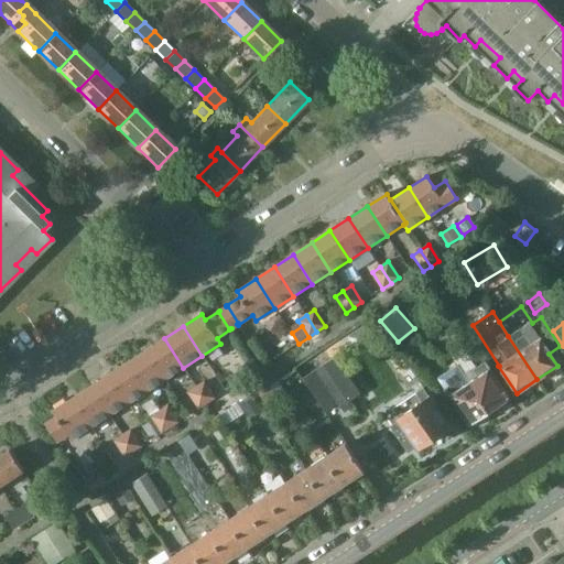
[(183,368),(164,338),(145,350),(165,380),(183,368)]
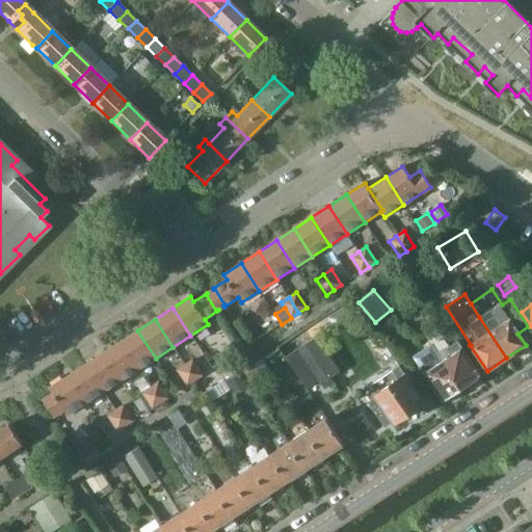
[(156,358),(137,330),(121,342),(138,370),(156,358)]
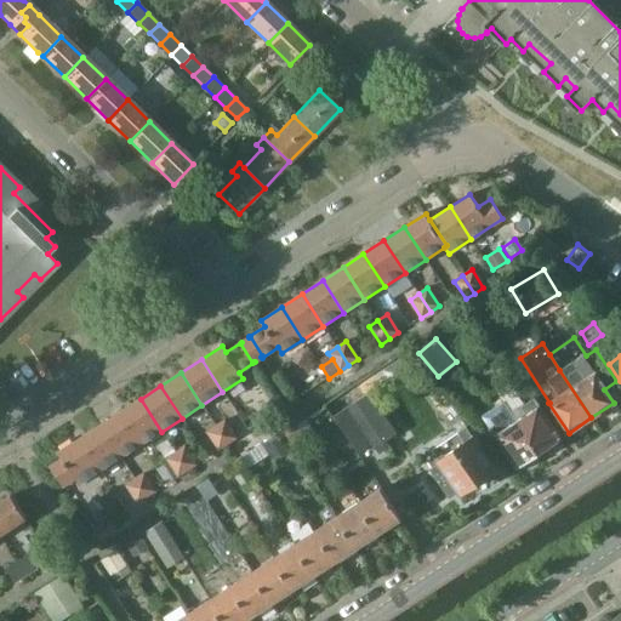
[(334,416),(358,454),(372,444),(375,449),(398,434),(370,392),(334,416)]
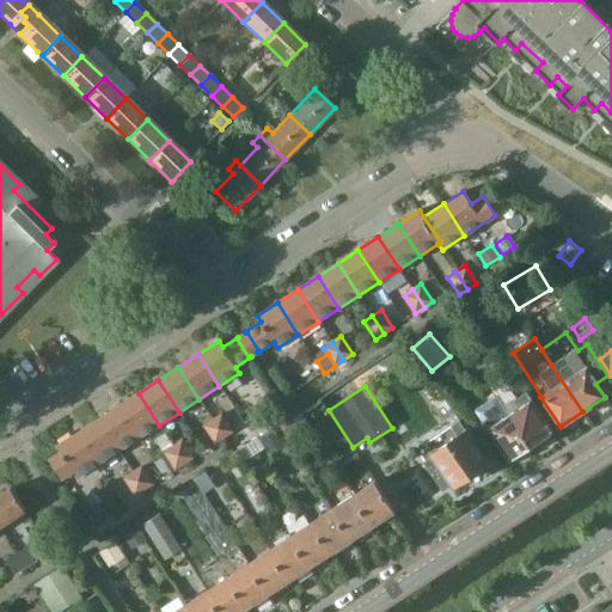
[(510,403),(505,407),(531,446),(552,432),(526,392),(515,399),(514,398),(509,401),(510,403)]
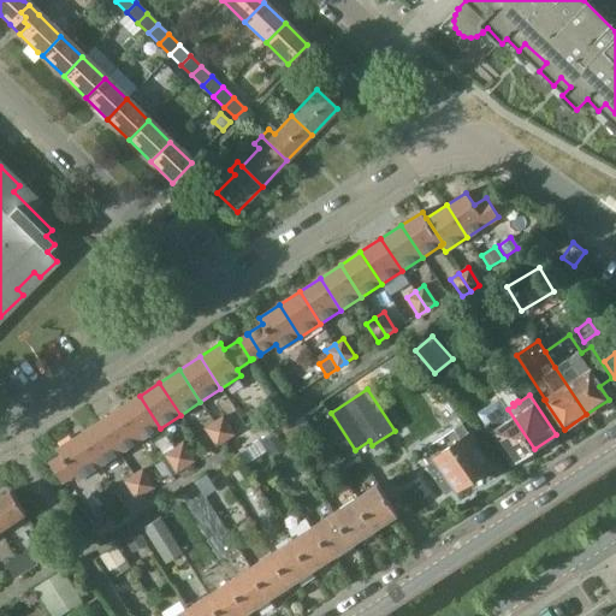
[(160,428),(140,396),(119,409),(140,440),(160,428)]
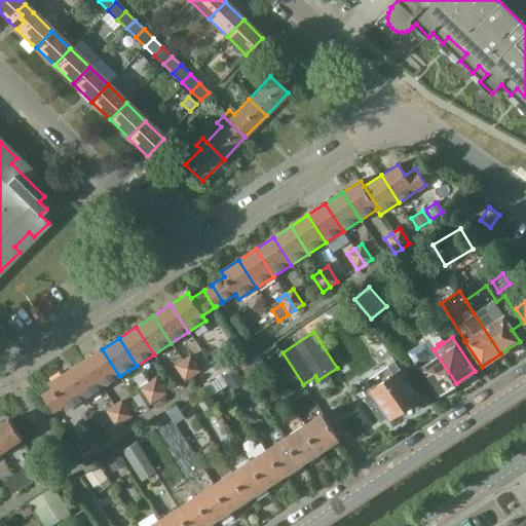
[(232,339),(211,353),(217,362),(237,347),(232,339)]
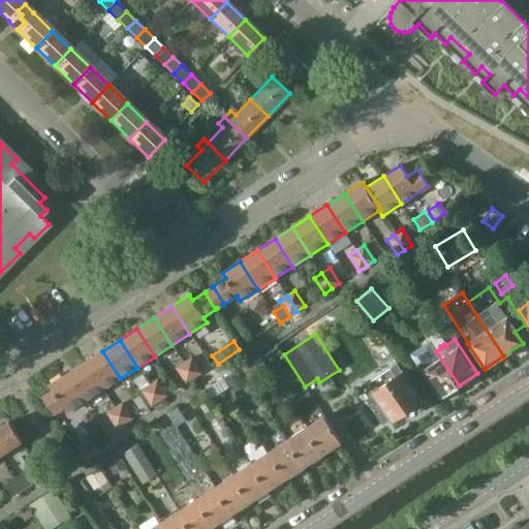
[(459,385),(436,351),(430,341),(410,353),(440,398),(459,385)]
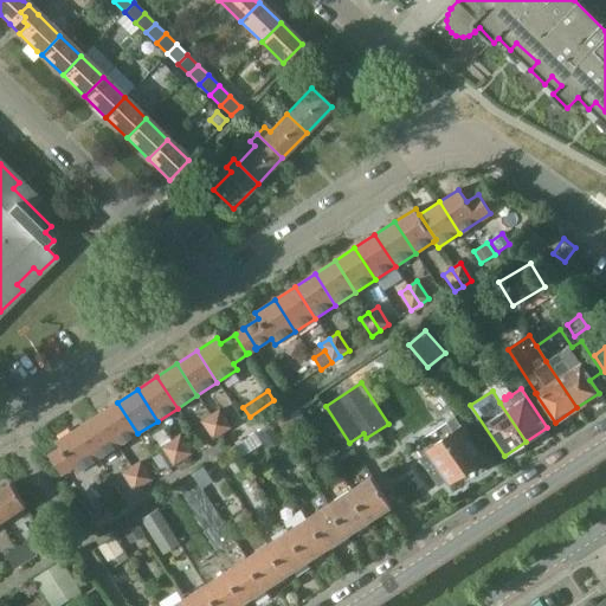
[(137,433),(117,403),(97,416),(117,446),(137,433)]
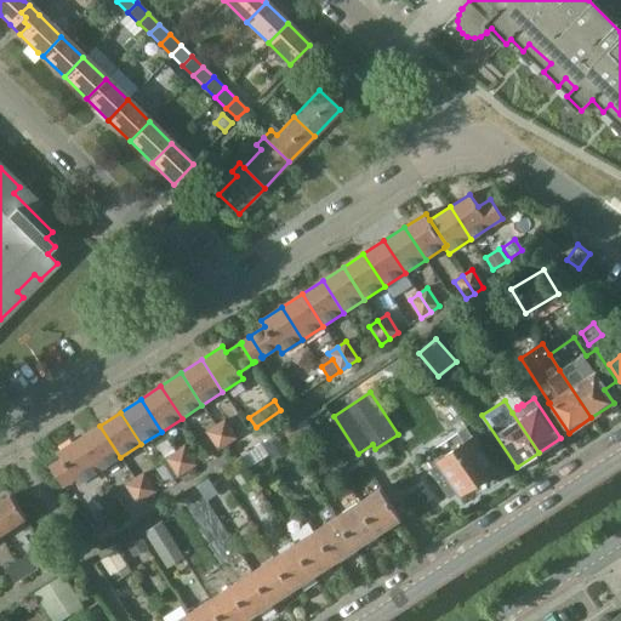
[(224,420),(216,426),(227,444),(237,438),(224,420)]
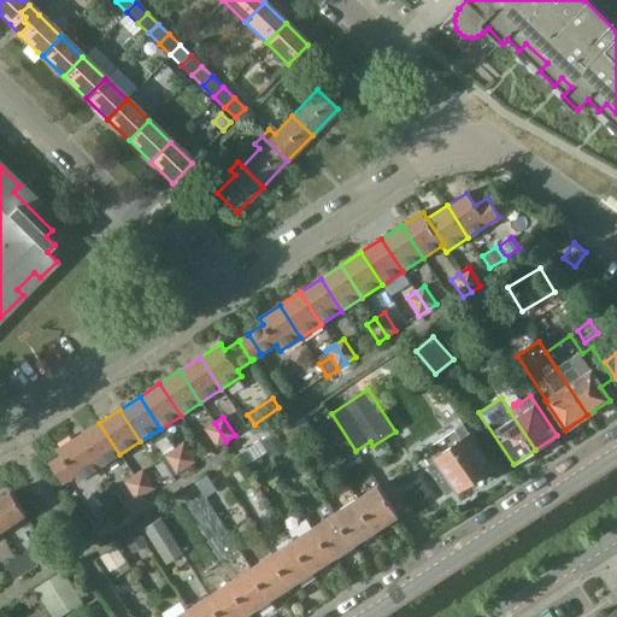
[(295,421),(283,429),(292,442),(305,434),(295,421)]
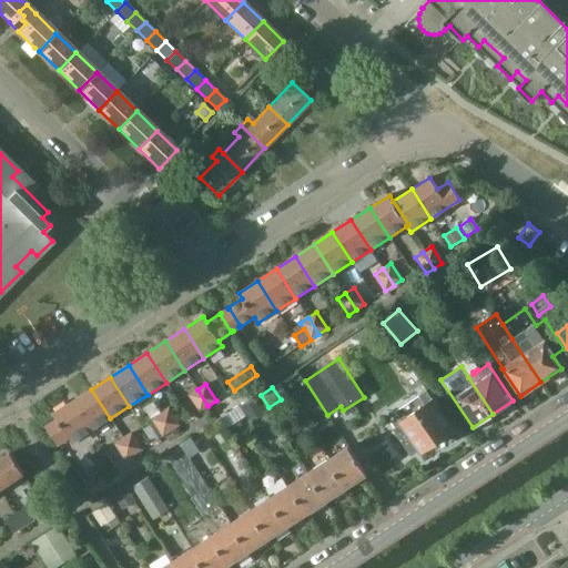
[(110,418),(91,389),(72,402),(91,430),(110,418)]
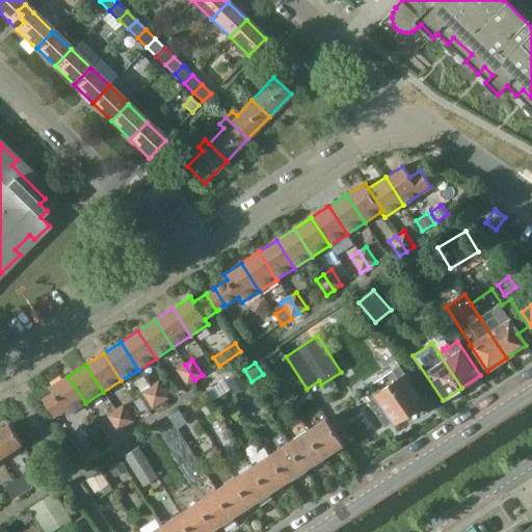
[(194,380),(185,365),(177,370),(187,386),(194,380)]
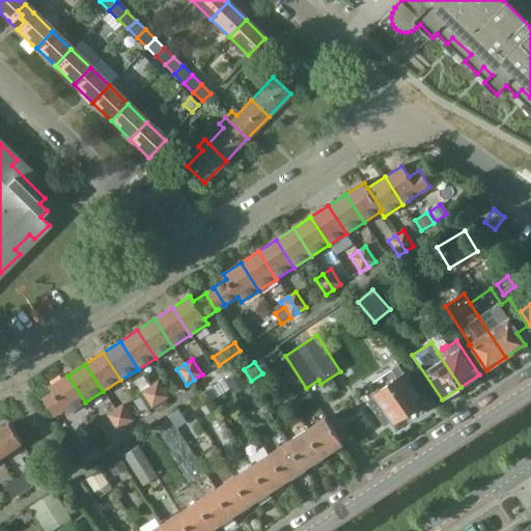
[(369,400),(378,412),(385,424),(393,418),(395,421),(423,402),(417,392),(422,389),(416,381),(411,384),(398,365),(392,369),(397,379),(375,393),(378,395),(369,400)]
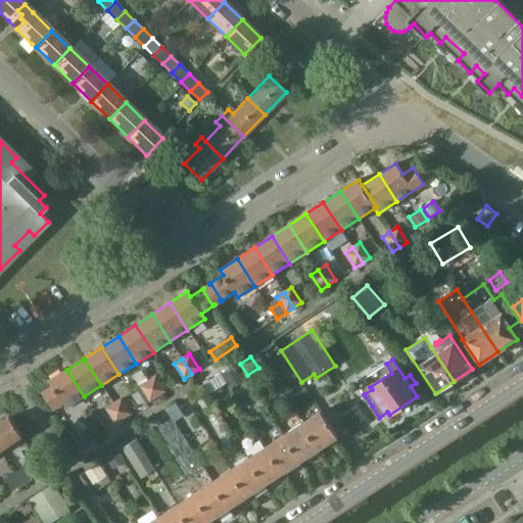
[(236,366),(222,374),(231,388),(245,379),(236,366)]
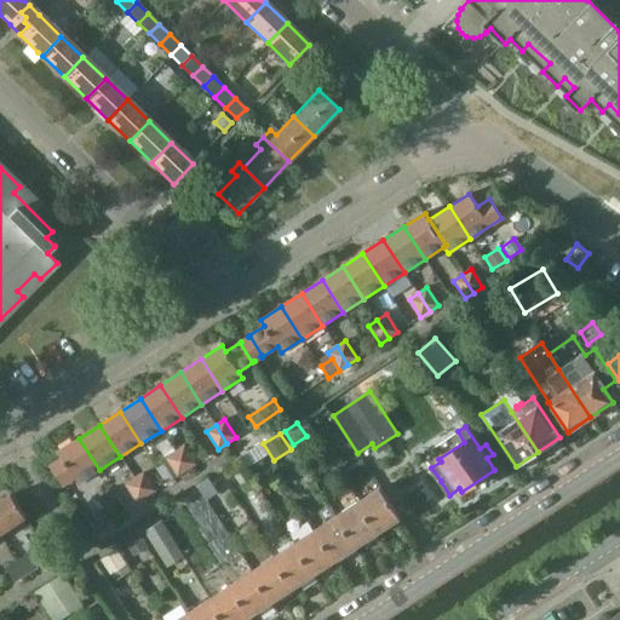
[(99,470),(79,438),(58,452),(62,458),(50,466),(63,486),(75,478),(79,484),(99,470)]
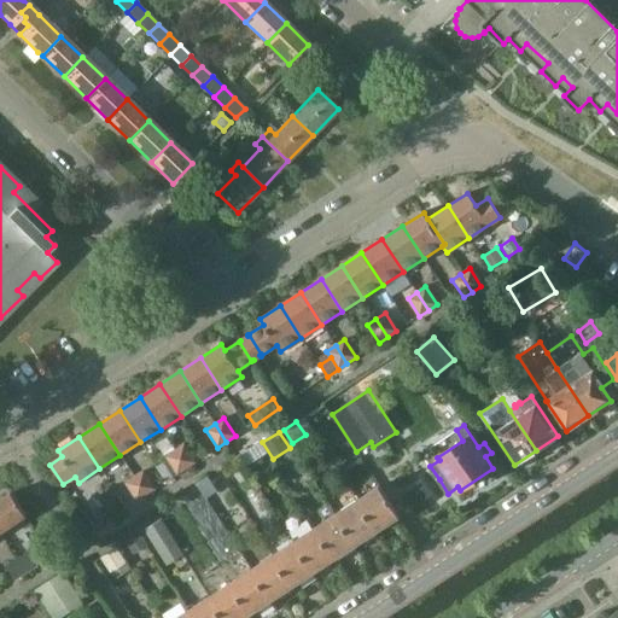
[(182,444),(174,450),(186,468),(194,462),(182,444)]
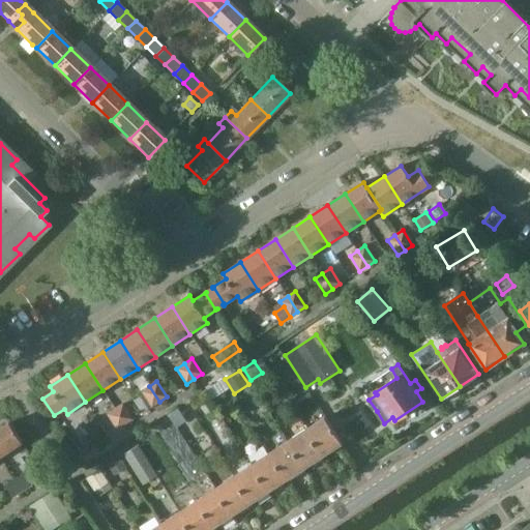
[(159,402),(149,386),(142,391),(151,407),(159,402)]
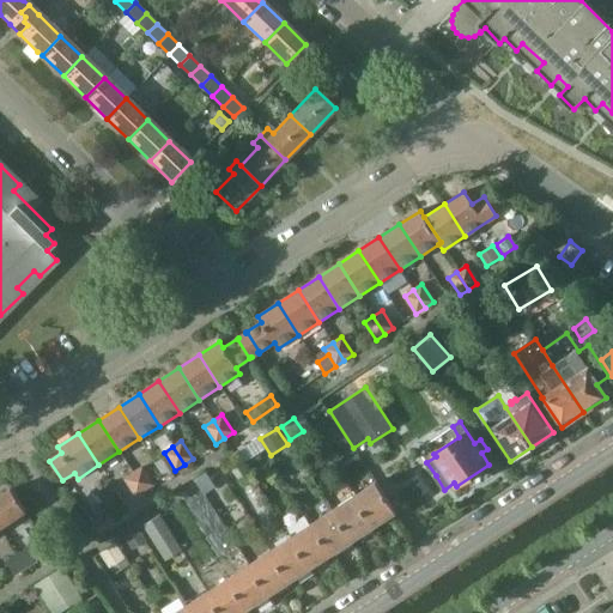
[(141,467),(132,473),(144,491),(152,485),(141,467)]
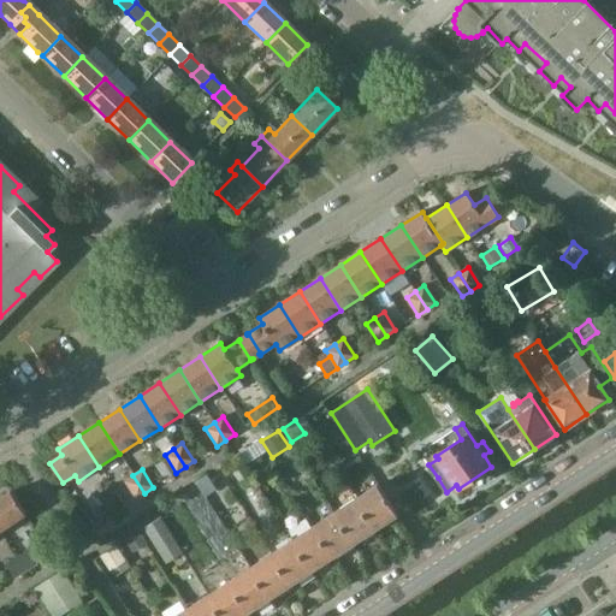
[(144,493),(132,475),(124,481),(136,499),(144,493)]
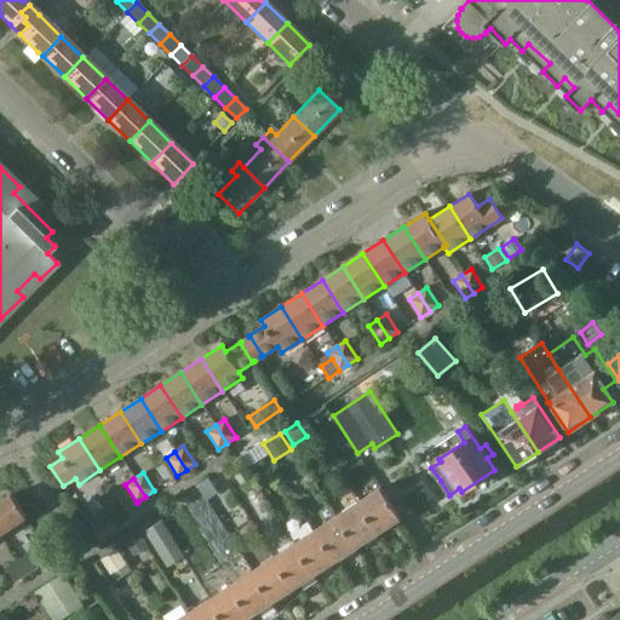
[(210,478),(197,486),(207,501),(219,493),(210,478)]
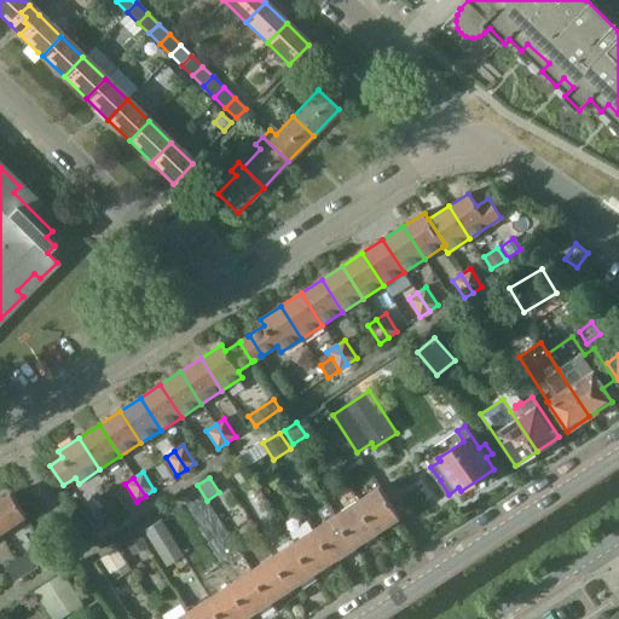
[(379,531),(399,516),(380,486),(359,501),(379,531)]
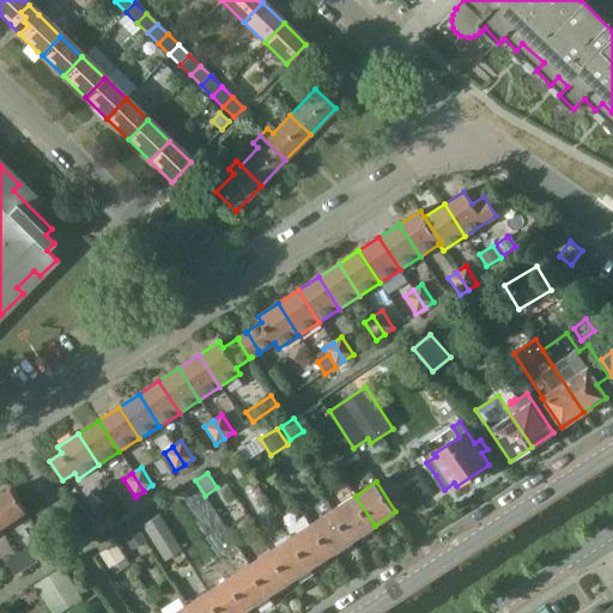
[(11,489),(0,495),(0,527),(0,528),(26,511),(11,489)]
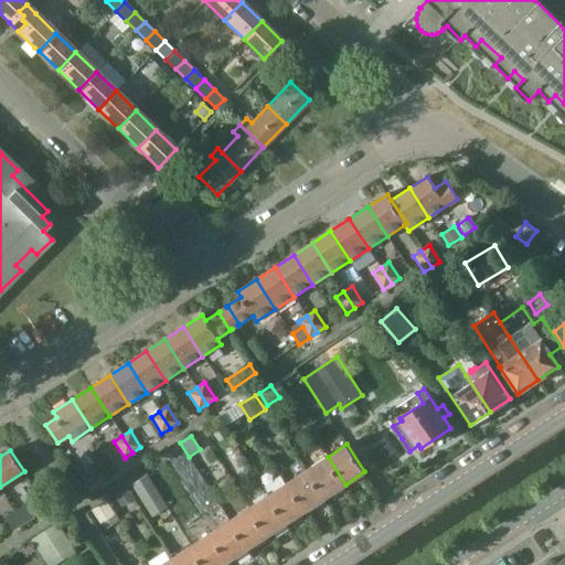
[(326,497),(345,484),(328,457),(308,469),(326,497)]
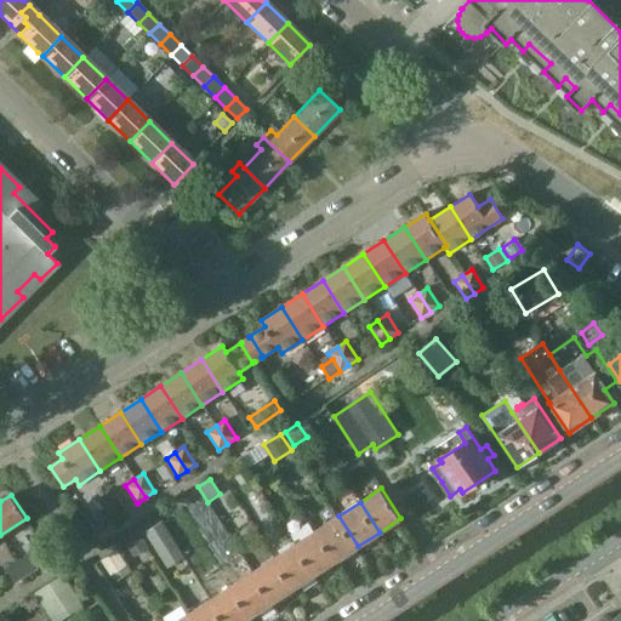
[(337,560),(358,546),(339,516),(317,530),(337,560)]
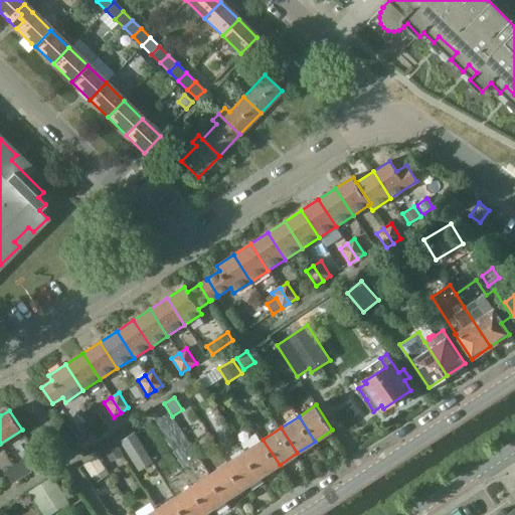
[(139,472),(152,463),(133,433),(120,442),(139,472)]
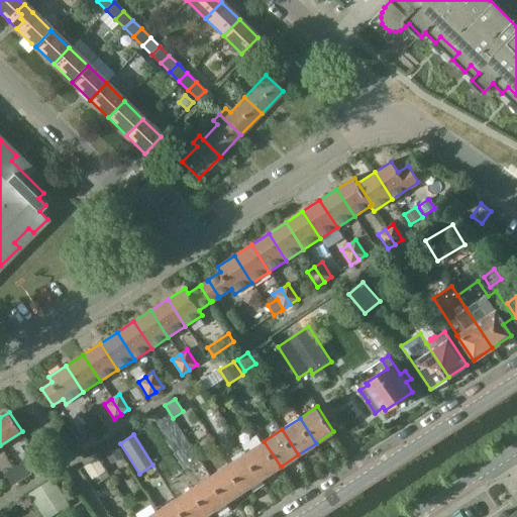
[(263,479),(281,467),(264,441),(246,453),(263,479)]
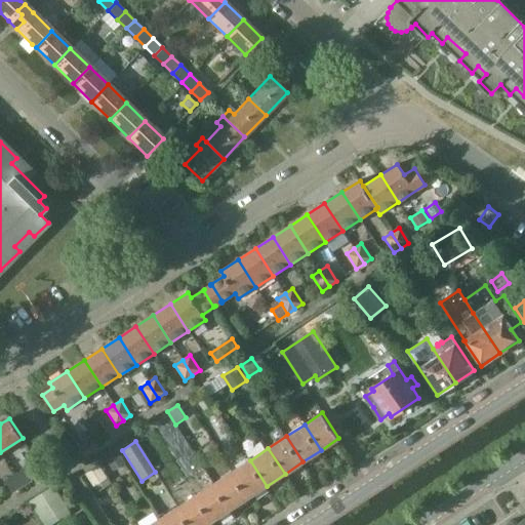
[(118,452),(105,460),(113,473),(126,463),(118,452)]
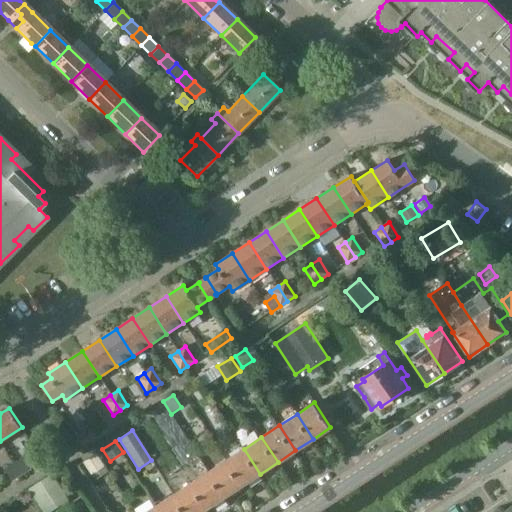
[(242,485),(260,474),(244,449),(226,460),(242,485)]
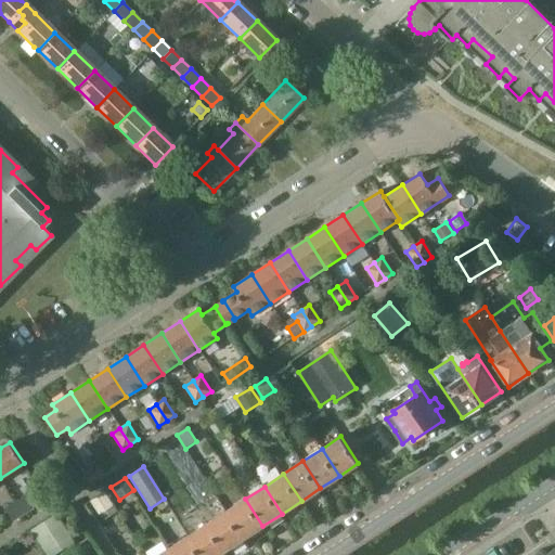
[(104,491),(90,501),(103,520),(118,511),(104,491)]
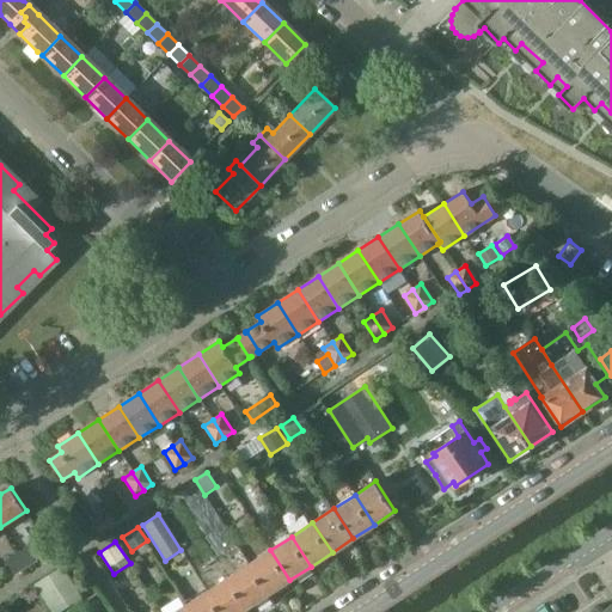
[(29,548),(18,555),(26,567),(37,560),(29,548)]
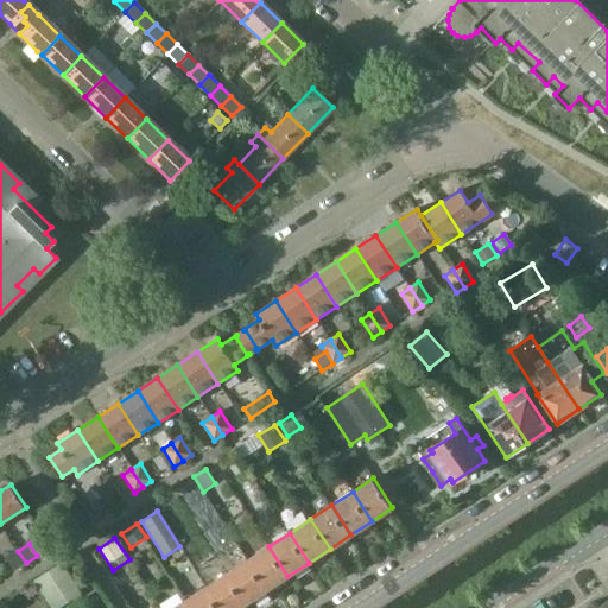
[(267,590),(287,576),(268,546),(247,561),(267,590)]
